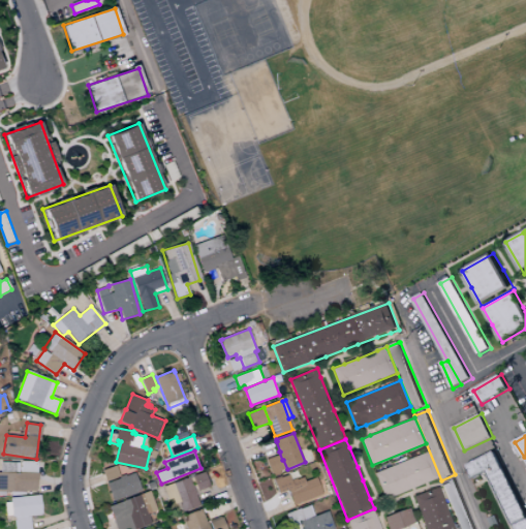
[(468,465),(496,450),(505,469),(505,468),(525,509),(525,528),(518,528),(489,471),(475,478),(468,465)]
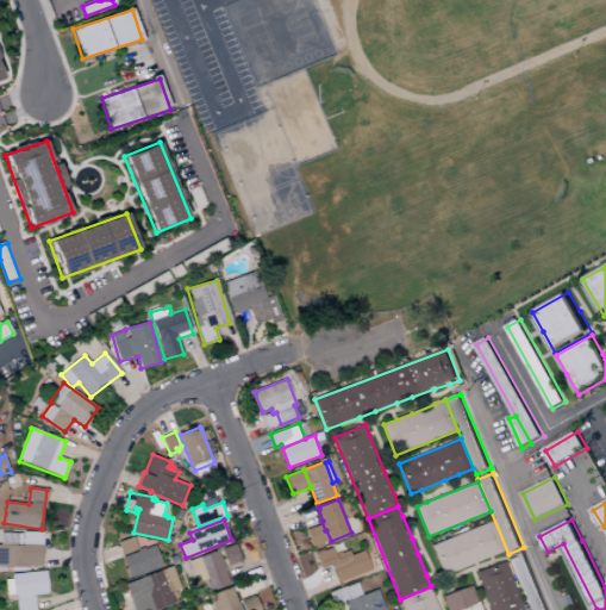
[(494,521),(506,551),(492,556),(476,562),(455,571),(444,576),(432,546),(494,521)]
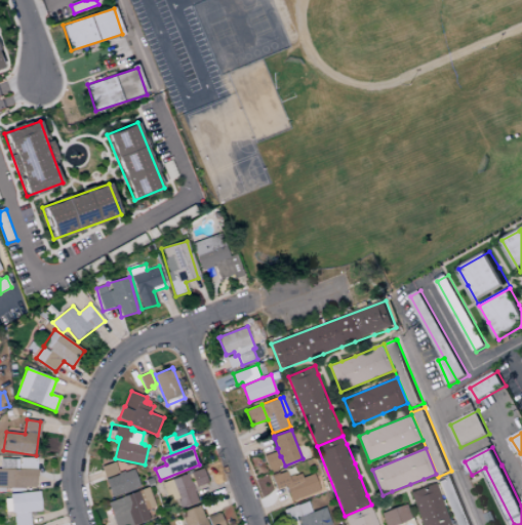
[(265,455),(277,450),(280,458),(281,457),(284,465),(270,470),(265,455)]
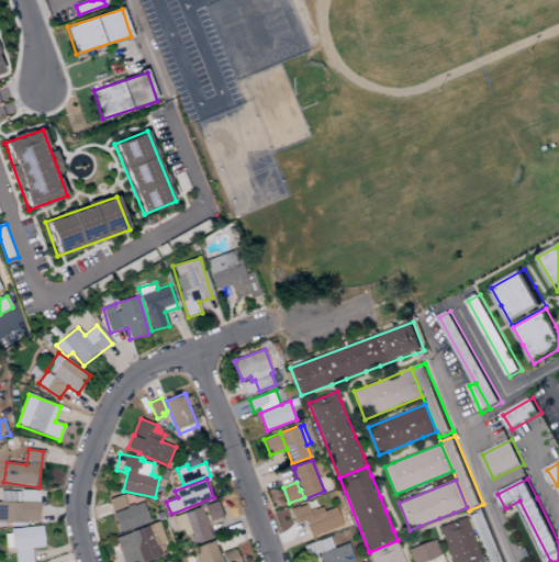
[(21,501),(40,502),(40,491),(22,490),(21,501)]
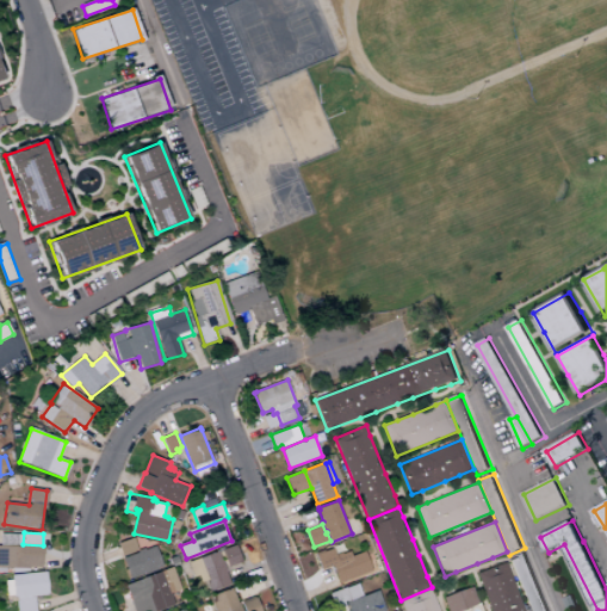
[(22,535),(1,535),(1,544),(22,545),(22,535)]
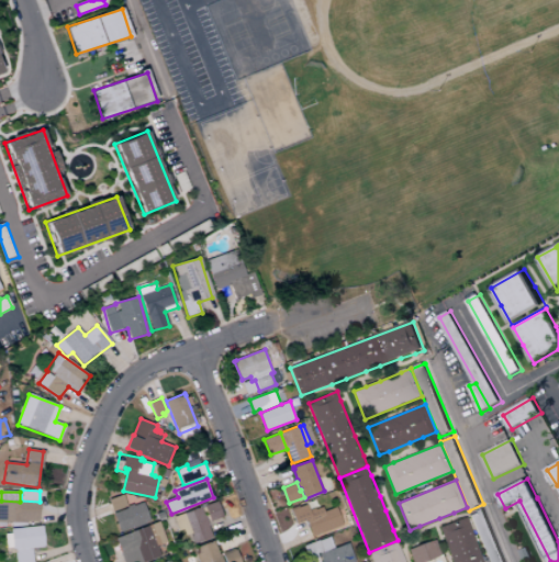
[(109,499),(124,494),(129,505),(113,512),(109,499)]
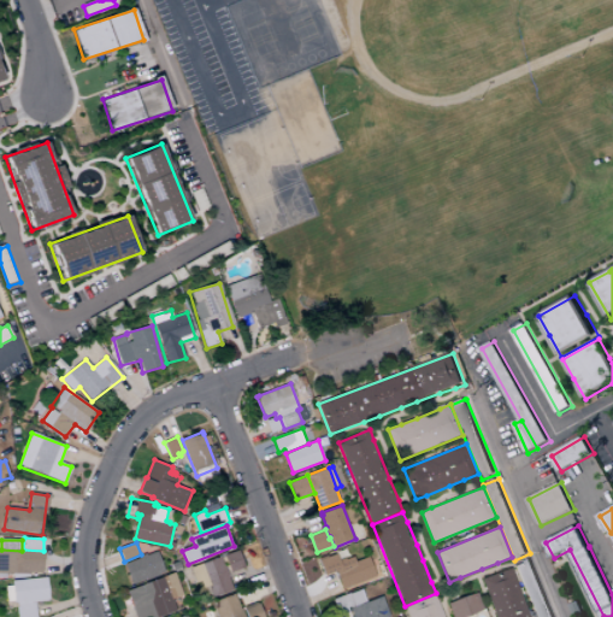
[(225,554),(240,550),(246,566),(233,573),(225,554)]
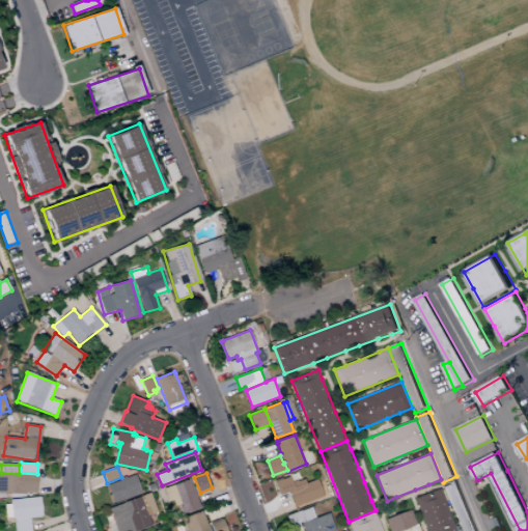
[(0,493),(37,494),(37,475),(0,474),(0,493)]
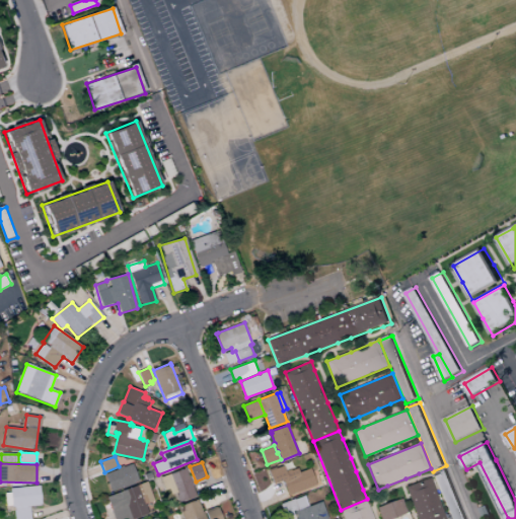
[(104,473),(119,468),(118,467),(124,465),(125,466),(133,463),(140,480),(112,492),(104,473)]
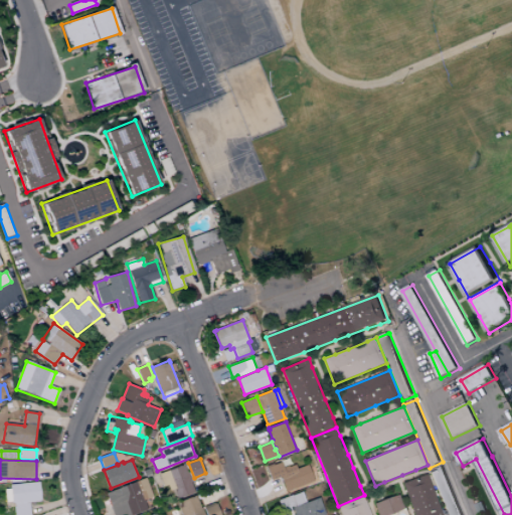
[(290,466),(287,460),(268,468),(272,480),(281,476),(281,475),(290,472),(288,467),(290,466)]
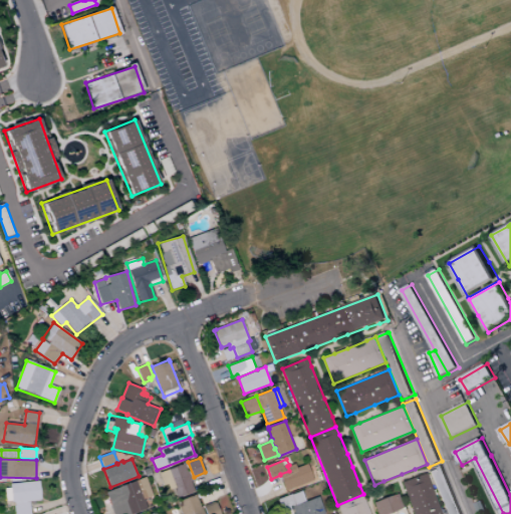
[(185,463),(196,491),(178,498),(175,488),(171,490),(169,484),(165,485),(160,472),(185,463)]
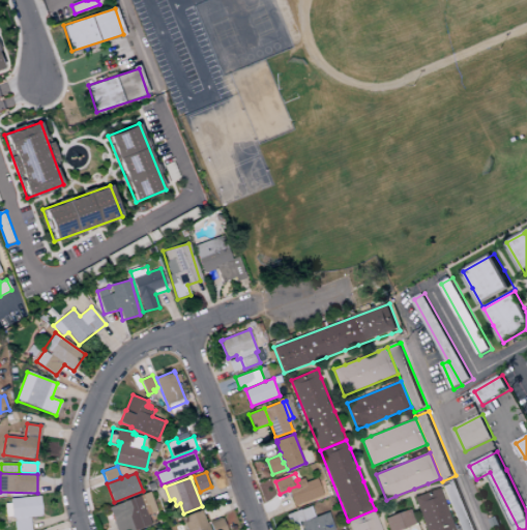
[(295,506),(289,490),(289,489),(298,486),(296,480),(298,479),(304,477),(306,482),(318,478),(324,495),(295,506)]
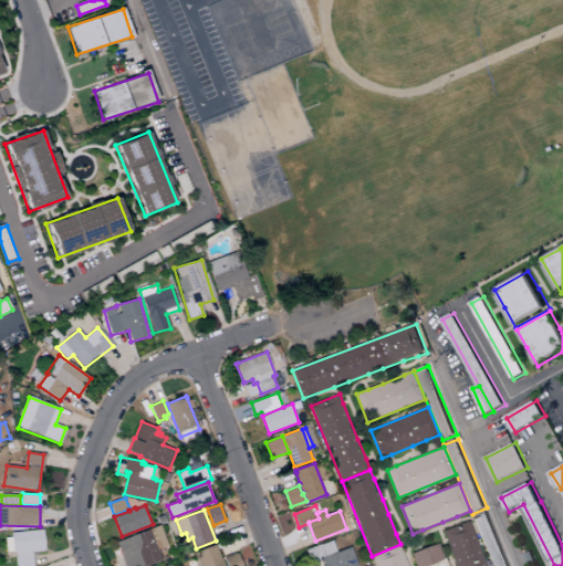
[(493,565),(475,519),(489,513),(510,565),(493,565)]
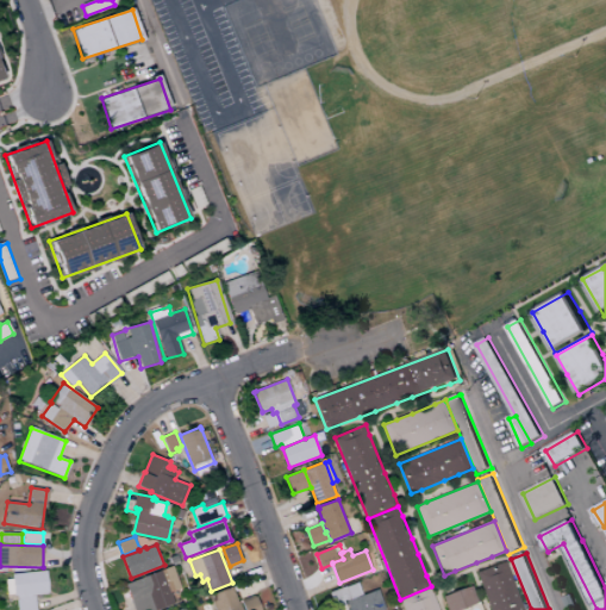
[(507,560),(525,609),(489,609),(476,572),(507,560)]
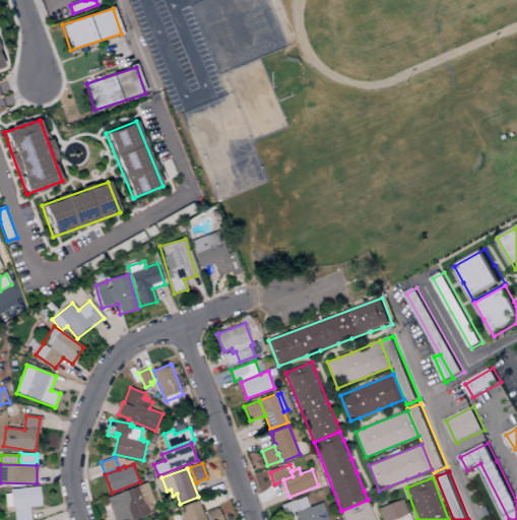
[(108,498),(148,482),(155,501),(146,505),(150,514),(134,519),(114,519),(112,513),(113,512),(108,498)]
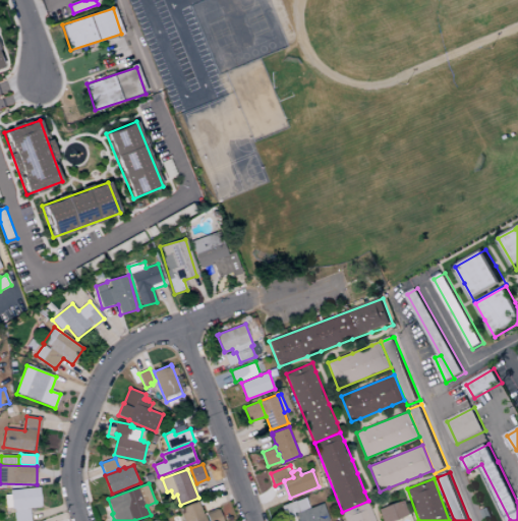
[(31,520),(30,509),(42,507),(40,487),(11,490),(14,520),(31,520)]
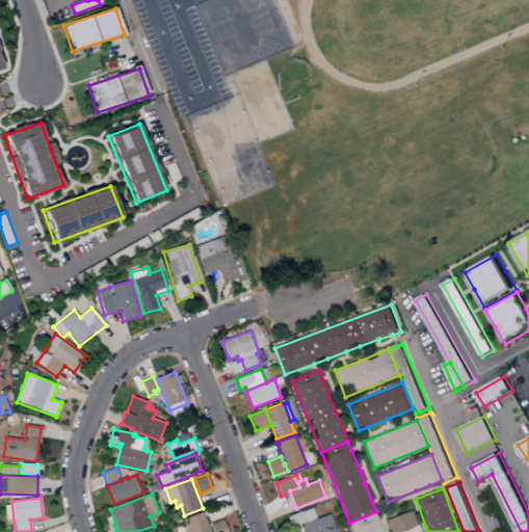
[(317,519),(313,508),(302,511),(307,523),(317,519)]
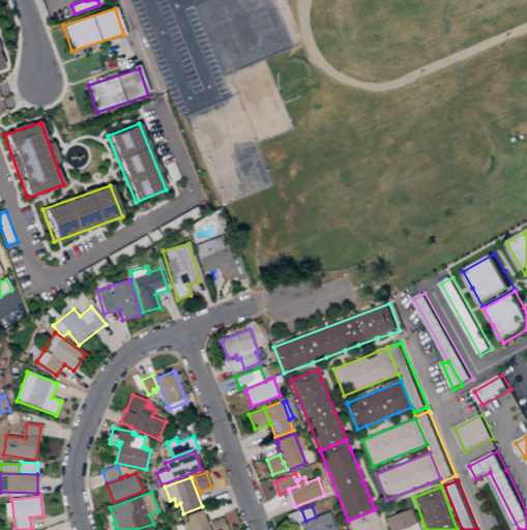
[(390,529),(386,518),(394,514),(411,508),(416,523),(410,525),(398,529),(390,529)]
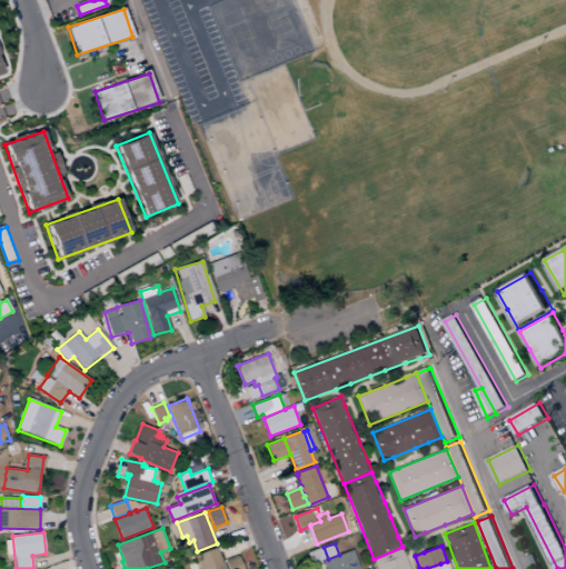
[(217,547),(222,560),(238,555),(238,556),(240,556),(246,568),(201,568),(198,558),(200,558),(198,553),(217,547)]
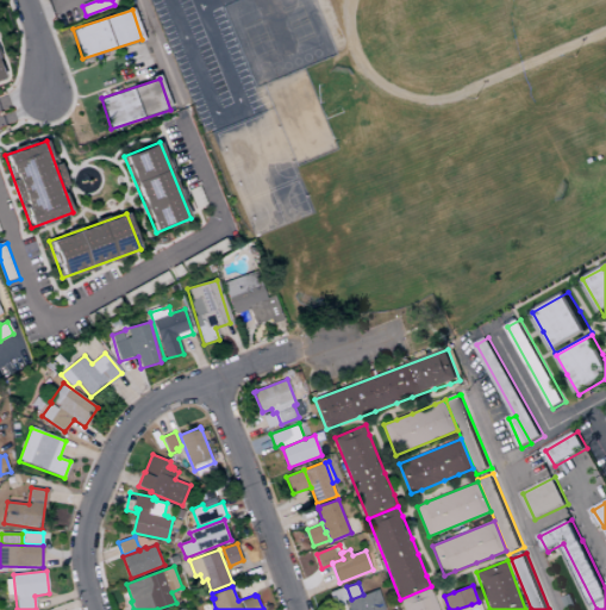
[(431,587),(439,609),(405,609),(401,599),(431,587)]
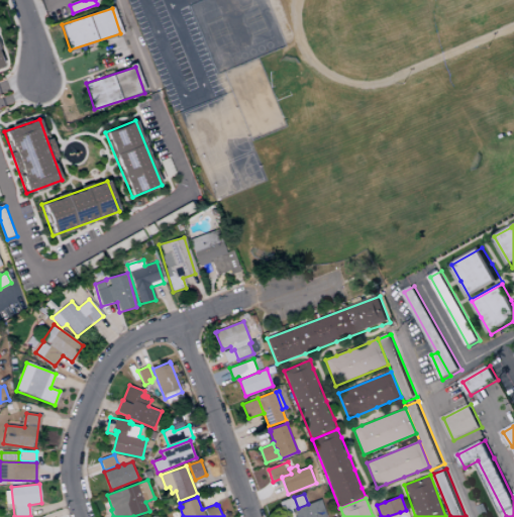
[(321,499),(327,516),(324,516),(297,516),(294,509),(298,508),(308,504),(321,499)]
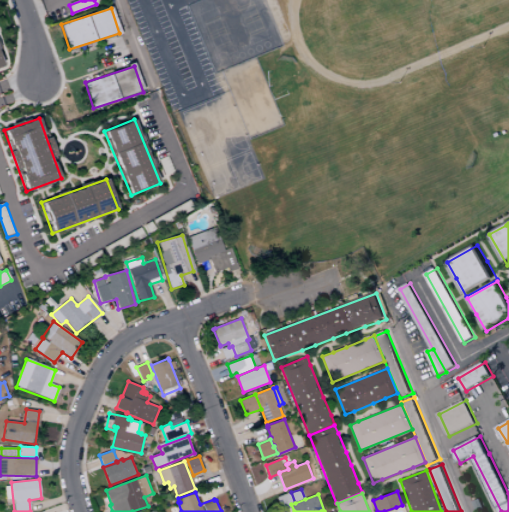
[(482,499),(486,509),(479,511),(475,502),(482,499)]
